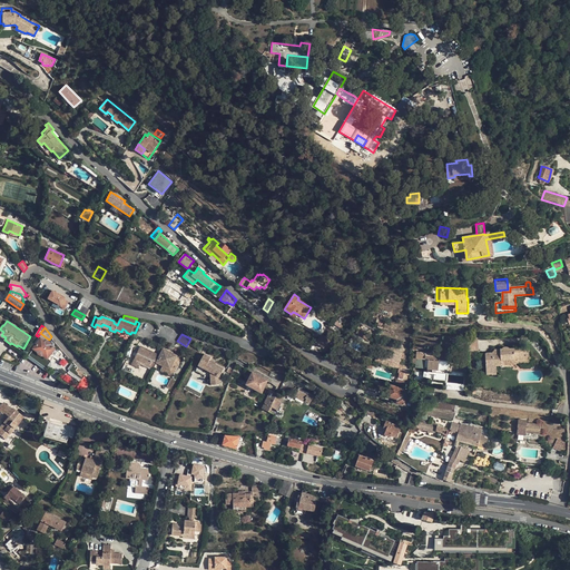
[(330,342),(323,335),(316,342),(320,345),(320,344),(324,347),(330,342)]
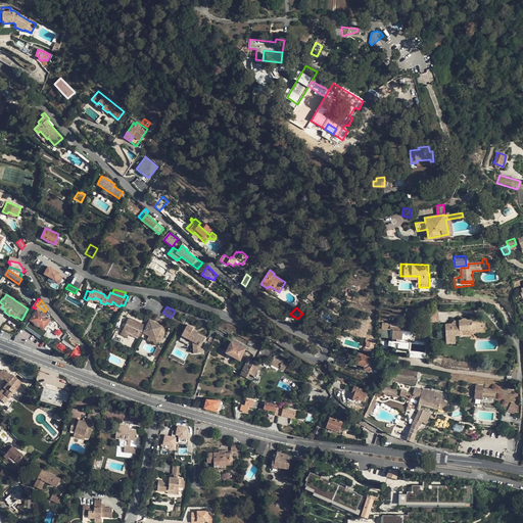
[(438,310),(429,311),(430,323),(438,322),(438,310)]
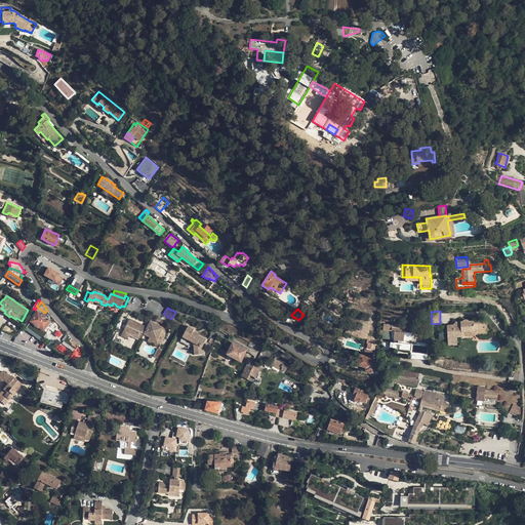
[(38,312),(31,321),(35,324),(35,325),(38,327),(39,327),(44,330),(50,321),(47,318),(47,317),(44,315),(43,314),(42,315),(38,312)]
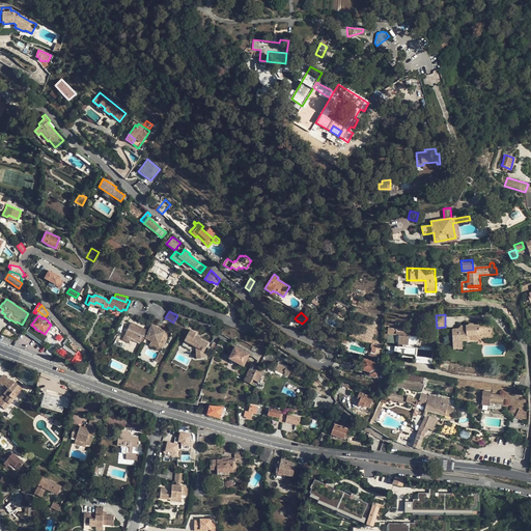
[(149,331),(131,323),(124,335),(131,338),(131,339),(138,342),(141,336),(145,338),(149,331)]
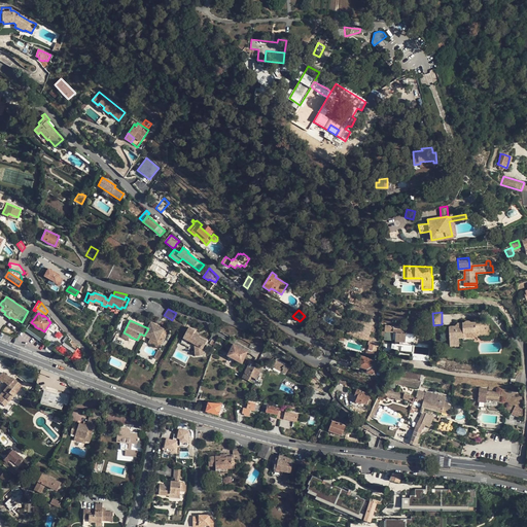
[(443,335),(449,335),(450,346),(459,346),(459,338),(464,338),(463,332),(477,331),(491,331),(490,322),(470,322),(469,321),(468,321),(467,321),(466,321),(465,322),(464,323),(458,323),(455,326),(449,326),(449,327),(443,327),(443,335)]
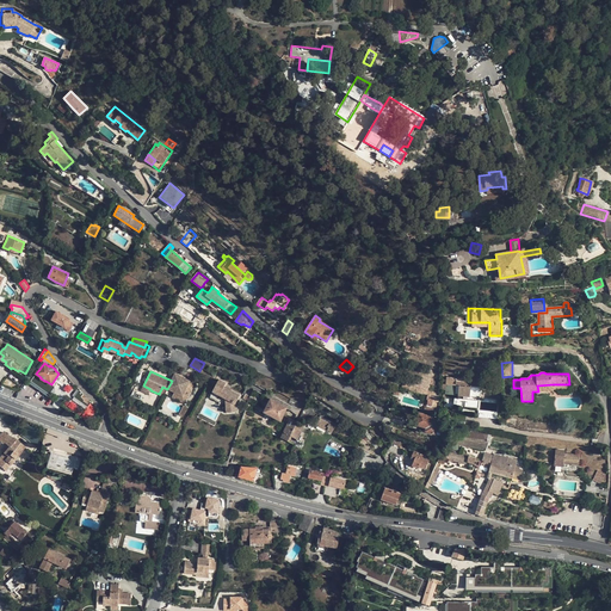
[(41,377),(36,374),(31,381),(49,394),(55,387),(51,384),(45,381),(44,381),(41,378),(41,377)]
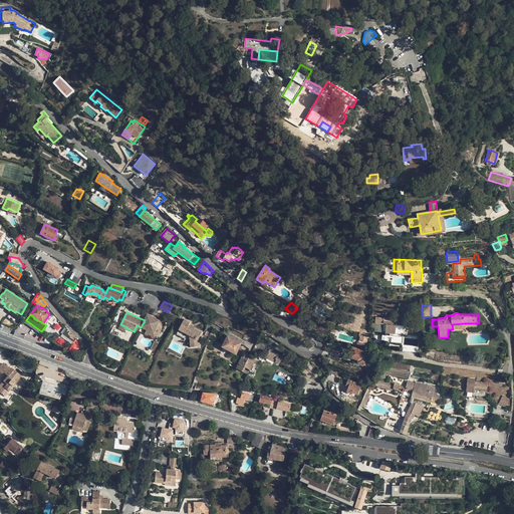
[(147,330),(154,333),(153,333),(157,335),(163,323),(159,321),(160,320),(147,314),(145,320),(141,327),(147,330)]
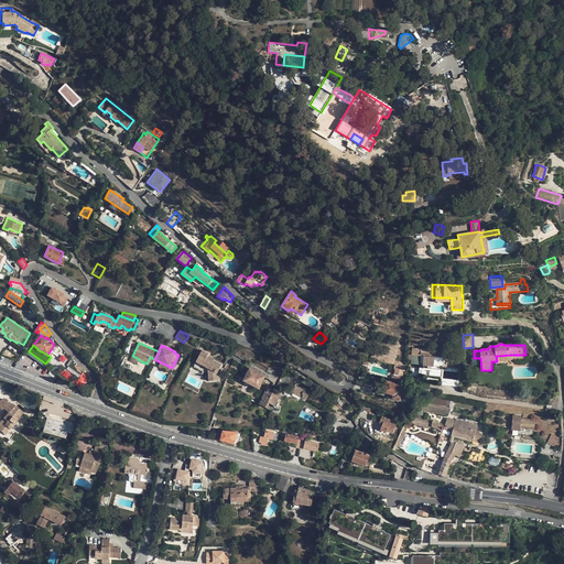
[(462,354),(412,348),(411,364),(455,368),(462,369),(463,358),(462,358),(462,354)]
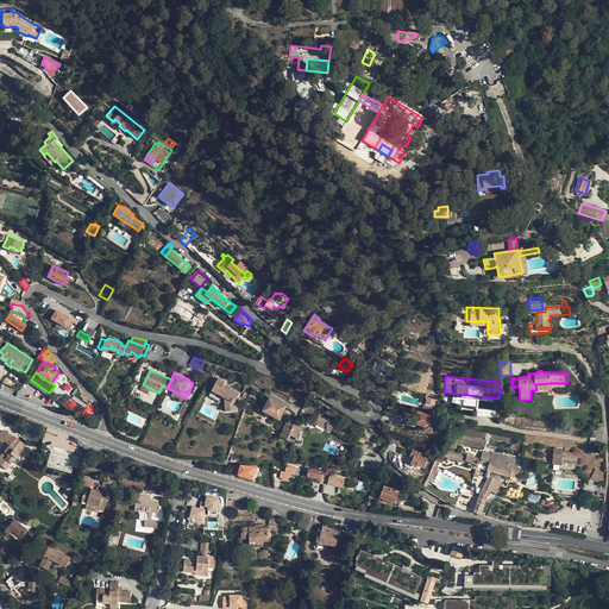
[(212,390),(225,397),(226,412),(236,410),(236,402),(239,394),(224,385),(226,382),(218,378),(212,390)]
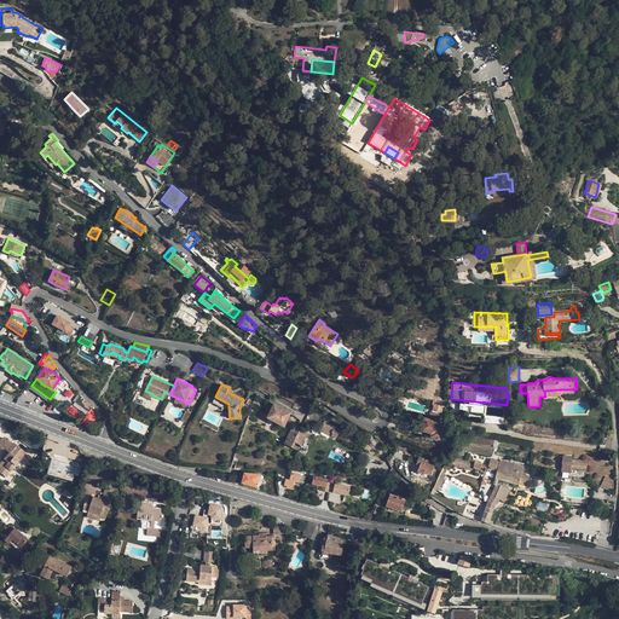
[(264,385),(255,388),(267,394),(276,392),(264,385)]
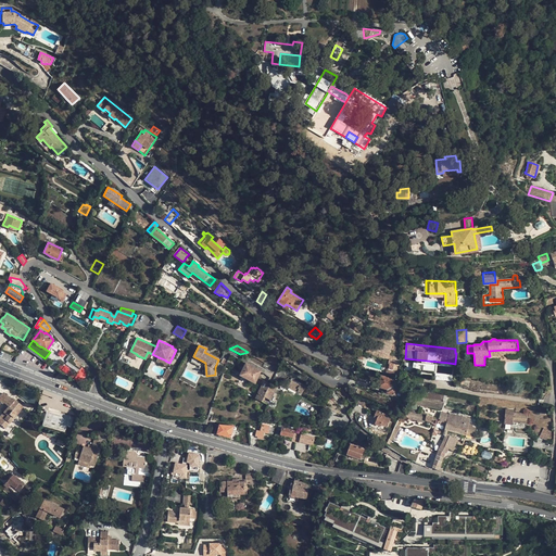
[(389,359),(387,371),(394,373),(394,371),(397,371),(399,367),(402,368),(402,358),(395,357),(395,358),(389,357),(390,355),(368,349),(367,354),(374,355),(375,352),(379,353),(378,356),(389,359)]
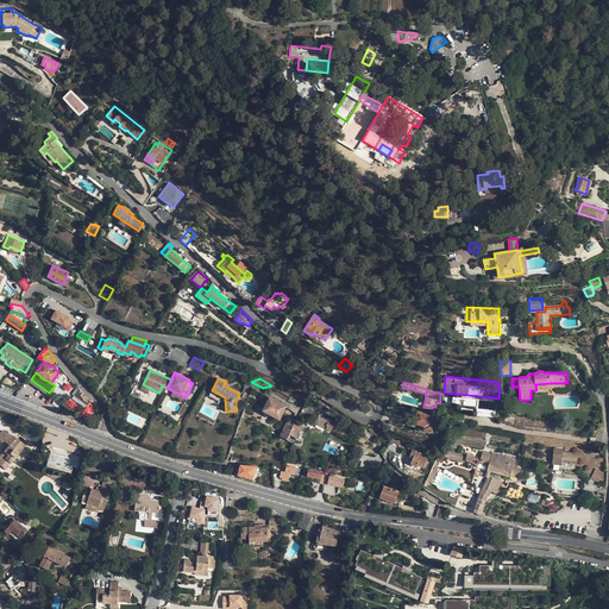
[(182,395),(174,391),(171,396),(183,402),(186,397),(181,395),(182,395)]
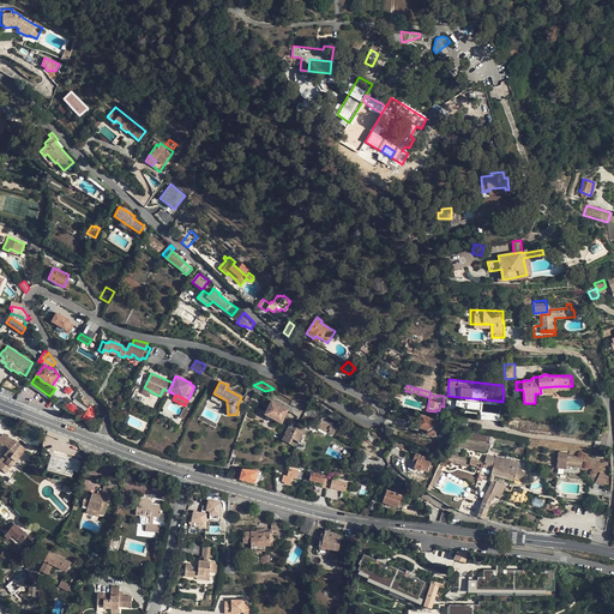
[(272,401),(265,414),(282,423),(286,416),(281,414),(283,407),(272,401)]
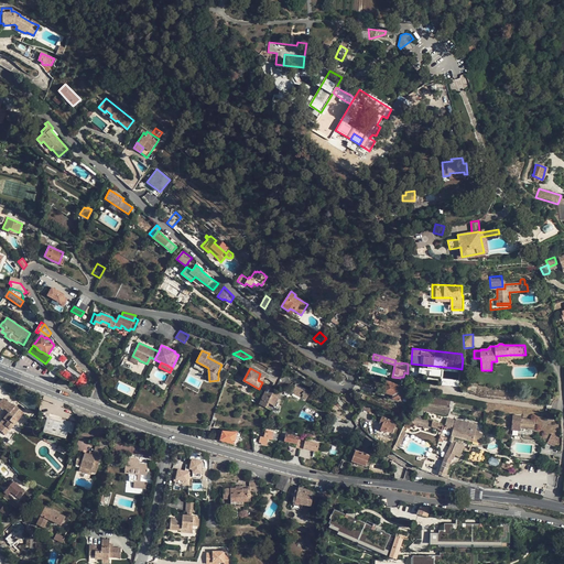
[(84,384),(88,378),(82,375),(78,381),(84,384)]
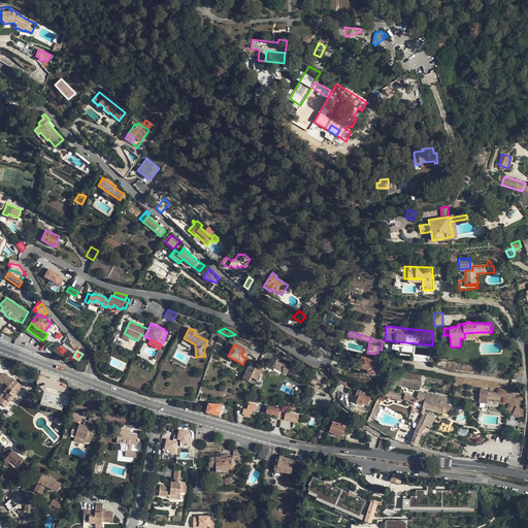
[(380,362),(362,357),(359,367),(364,368),(363,373),(367,374),(368,372),(375,375),(380,362)]
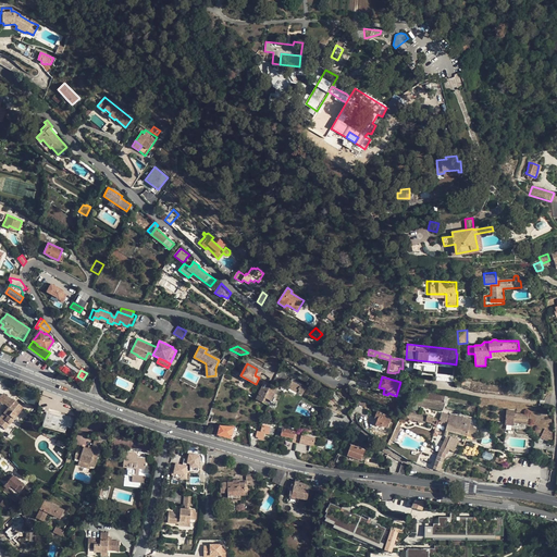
[(425,380),(408,376),(407,384),(424,386),(425,380)]
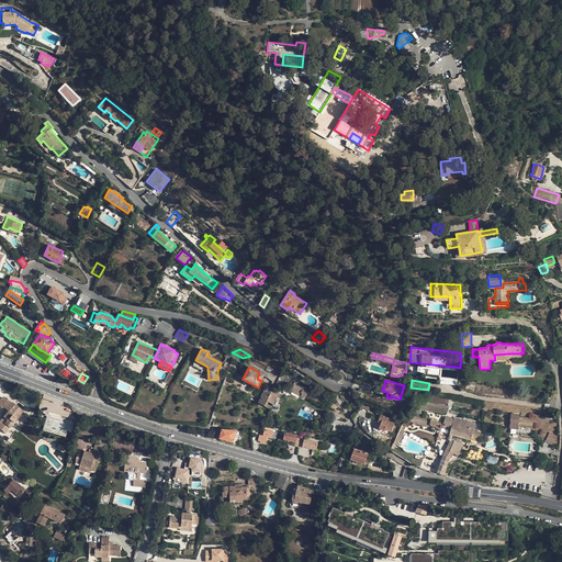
[(283,388),(301,397),(301,395),(302,393),(301,392),(303,389),(289,381),(283,388)]
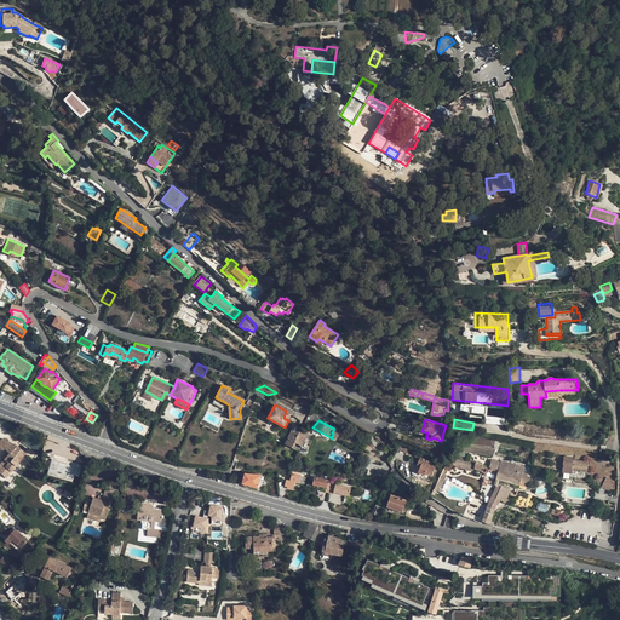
[(309,432),(302,429),(298,426),(294,424),(292,431),(290,434),(288,436),(288,438),(285,445),(292,448),(294,443),(302,447),(309,432)]
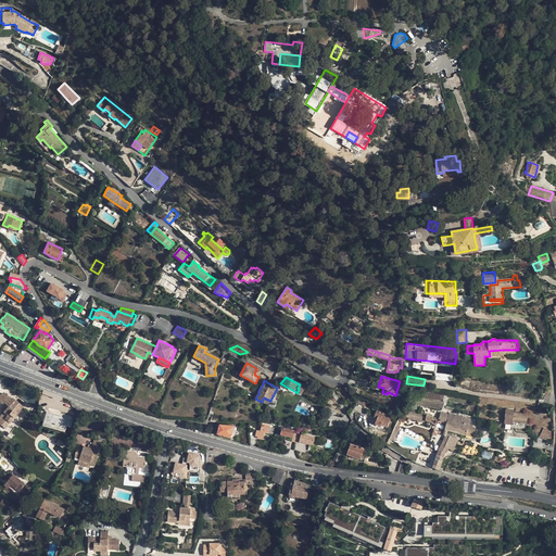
[(441,411),(444,396),(419,390),(416,404),(441,411)]
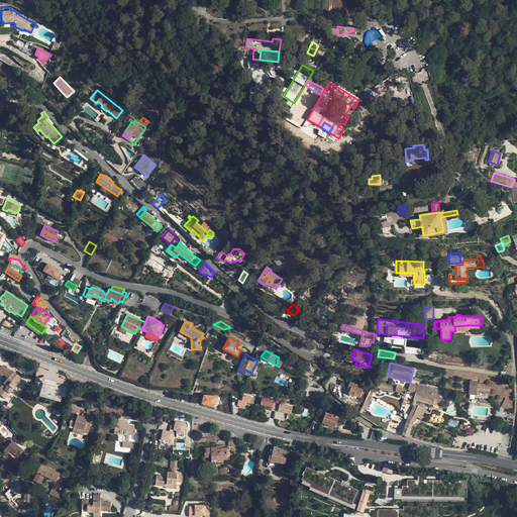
[(14,372),(2,366),(0,368),(0,373),(2,376),(4,374),(7,377),(3,381),(5,382),(0,387),(0,394),(0,395),(5,399),(21,379),(14,372)]
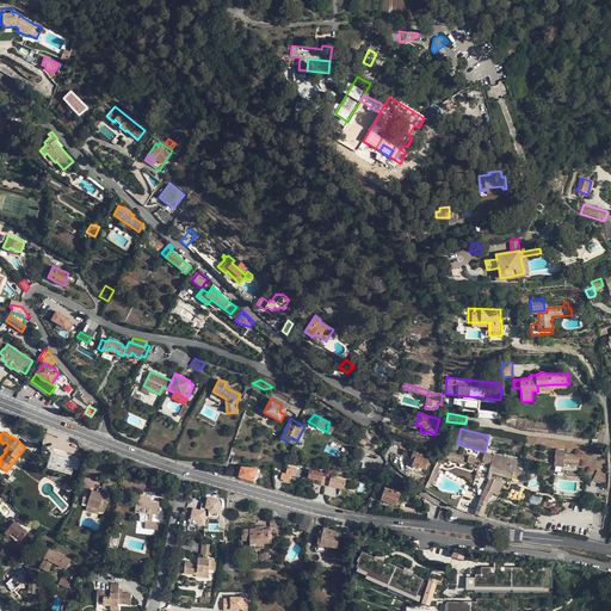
[(393,443),(400,446),(402,438),(395,436),(393,443)]
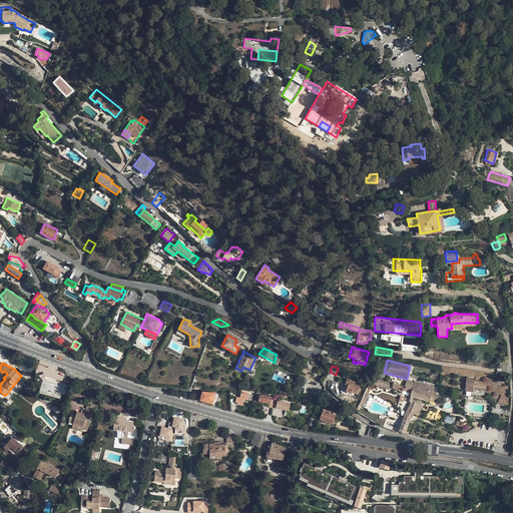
[(68,385),(43,378),(39,392),(55,397),(56,392),(61,394),(66,395),(68,385)]
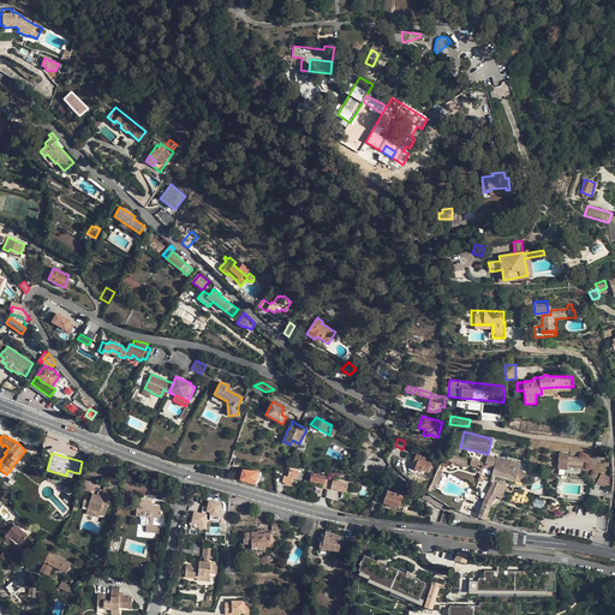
[(566,466),(583,467),(584,458),(568,457),(568,454),(559,453),(557,469),(566,469),(566,466)]
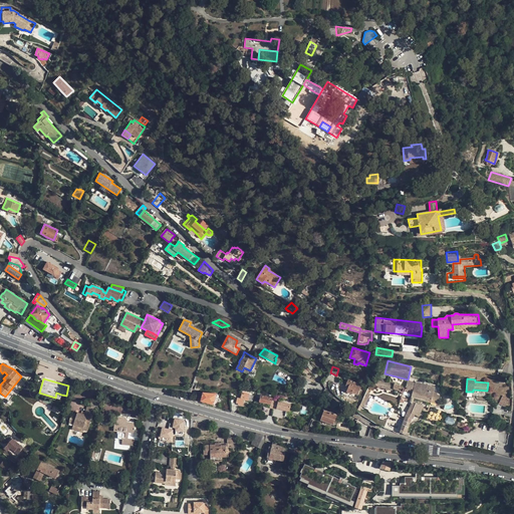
[(350,384),(348,387),(346,392),(352,394),(352,393),(357,395),(361,386),(348,379),(347,383),(350,384)]
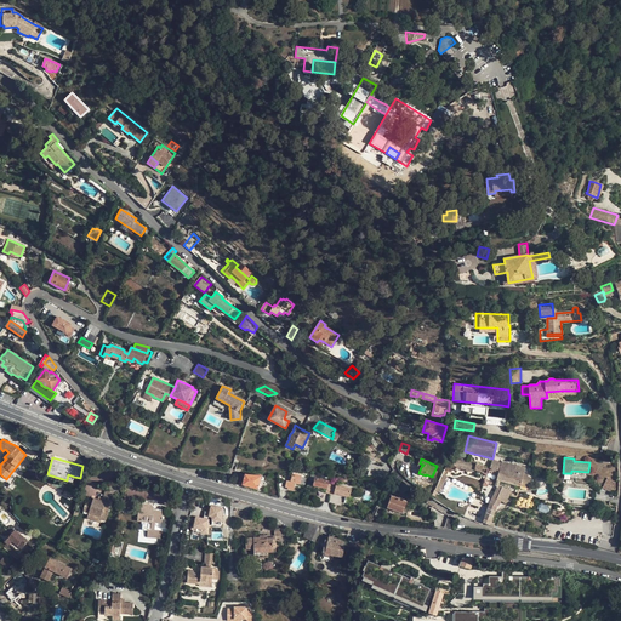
[(480,472),(482,466),(476,463),(450,460),(448,462),(455,465),(461,466),(461,468),(473,471),(474,469),(480,472)]
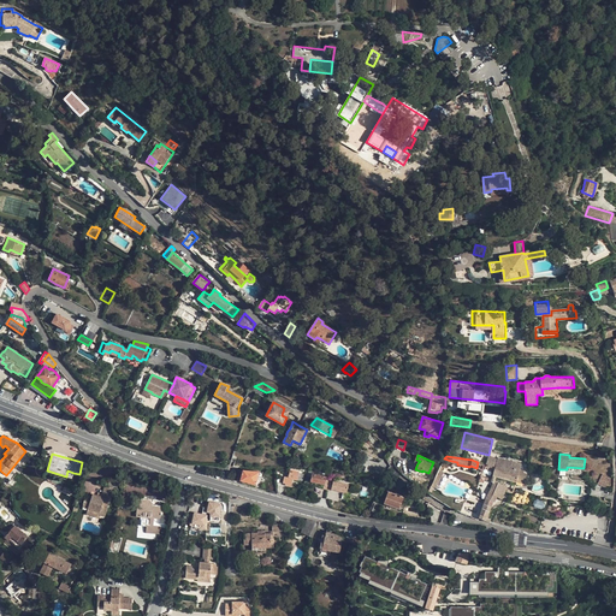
[(493,475),(496,477),(516,483),(521,465),(498,458),(497,462),(487,460),(486,466),(496,468),(495,469),(493,475)]
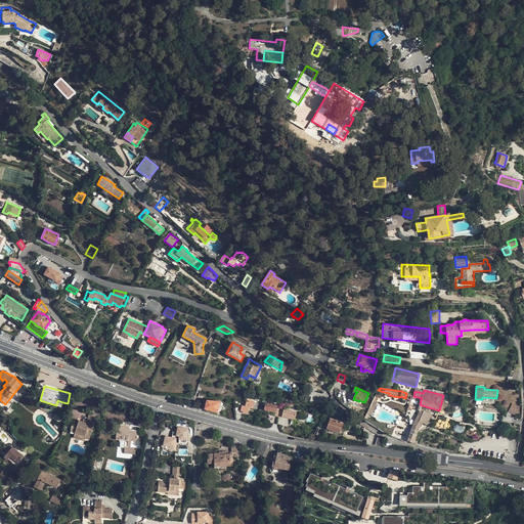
[(207,402),(202,400),(200,408),(204,409),(204,408),(218,412),(221,401),(207,400),(207,402)]
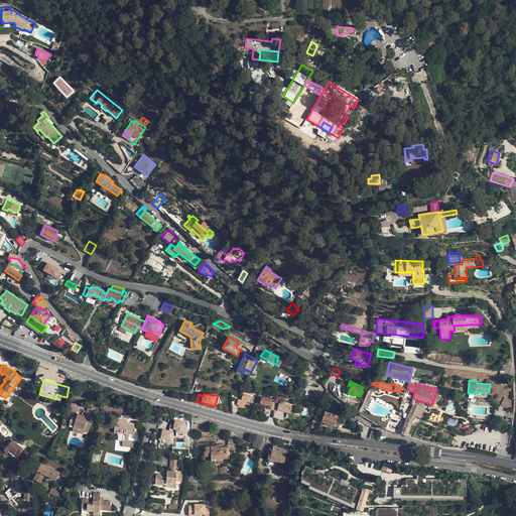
[(244,407),(245,401),(249,402),(250,395),(243,394),(242,400),(238,399),(237,404),(239,405),(239,406),(244,407)]
